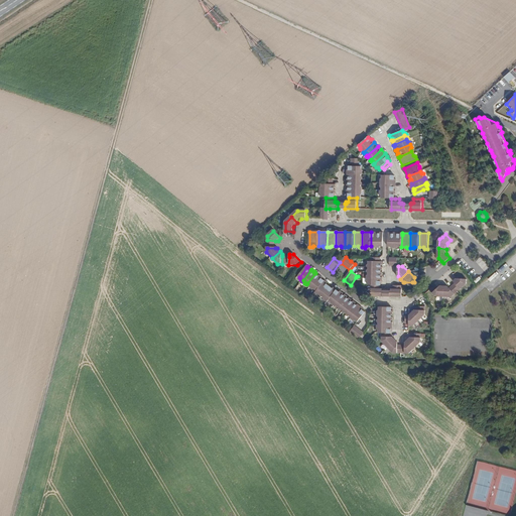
[(309,287),(310,288),(319,276),(317,275),(318,274),(315,272),(315,273),(307,283),(308,285),(309,287)]
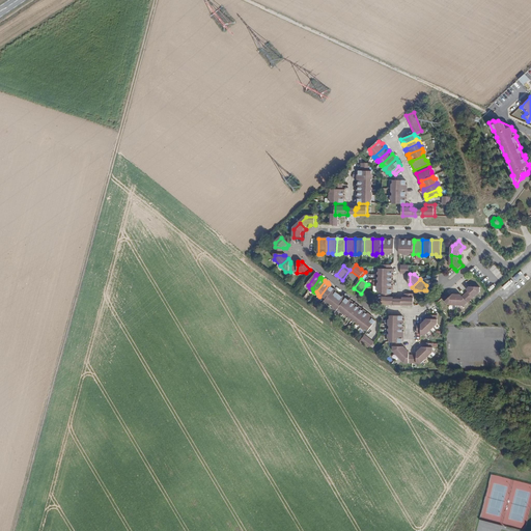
[(325,299),(327,300),(335,289),(332,287),(333,286),(329,283),(329,284),(319,297),(323,299),(325,299)]
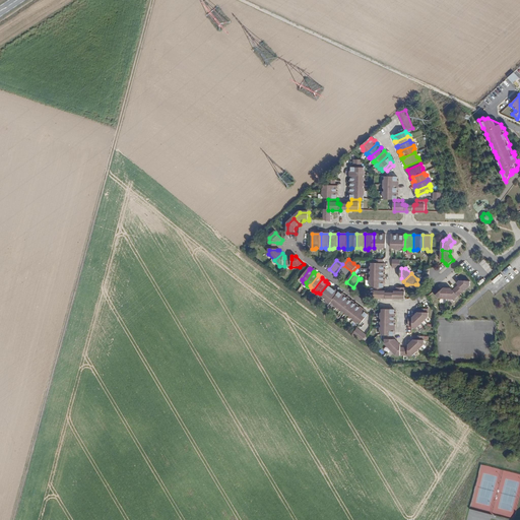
[(471,281),(460,280),(457,283),(459,285),(465,291),(471,285),(471,281)]
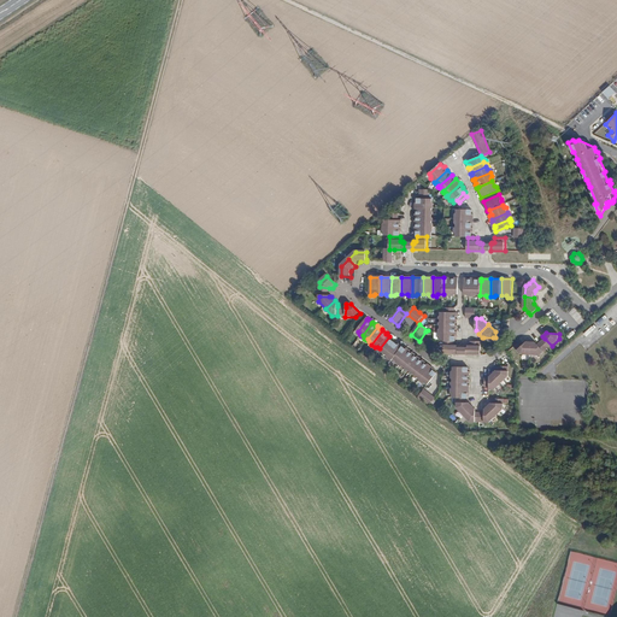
[(383,354),(386,356),(395,344),(392,341),(393,340),(389,336),(380,348),(377,351),(382,354),(383,354)]
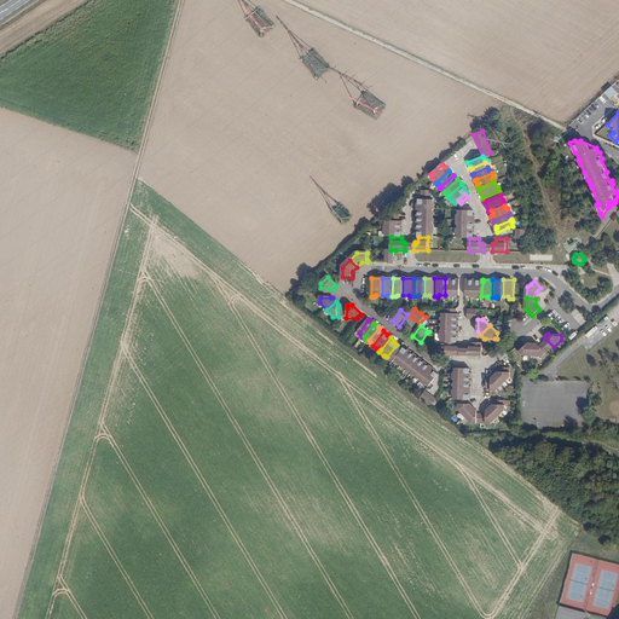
[(554,347),(547,340),(543,342),(550,350),(554,347)]
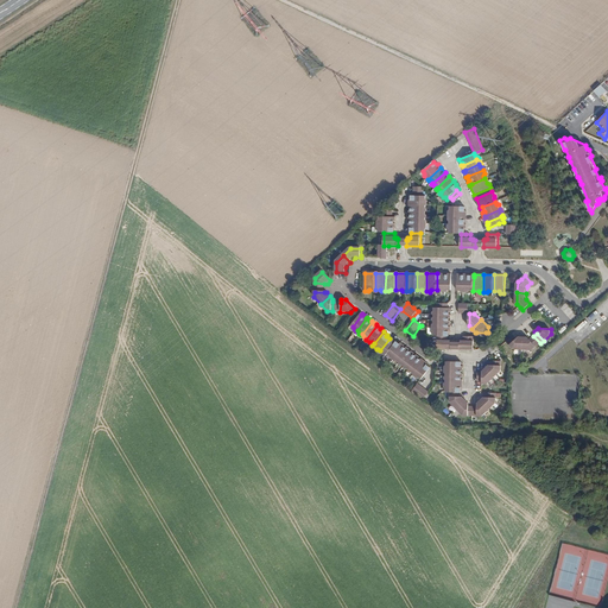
[(507,342),(511,346),(518,339),(514,335),(507,342)]
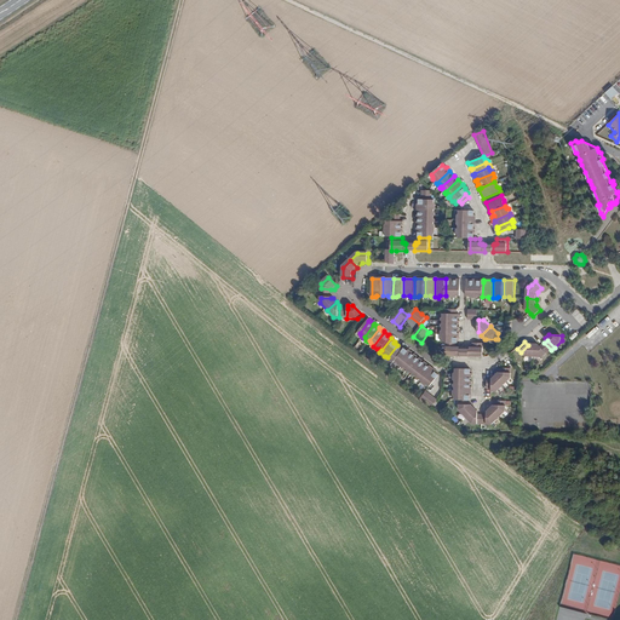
[(458,343),(447,343),(447,356),(461,356),(461,350),(460,350),(460,348),(458,348),(458,343)]
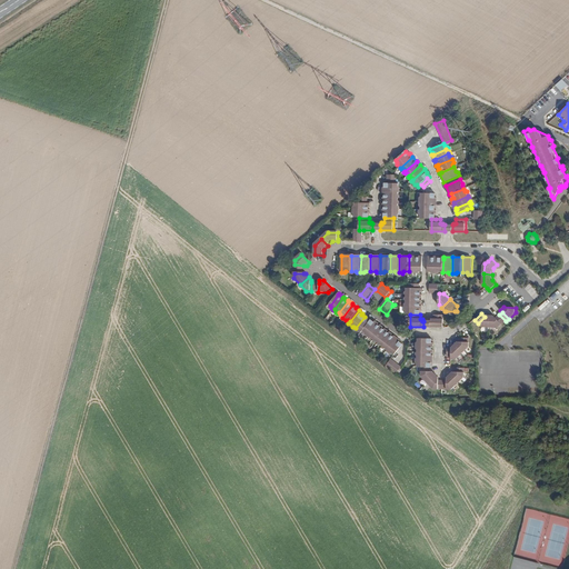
[(445,328),(445,315),(435,315),(435,319),(432,319),(432,321),(431,321),(431,327),(445,328)]
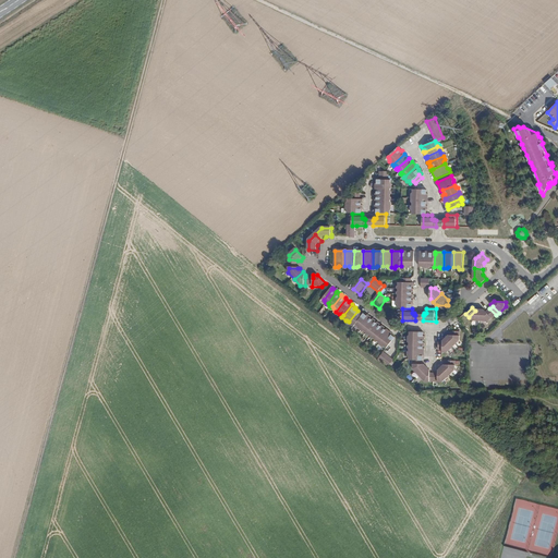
[(472,320),(481,320),(482,310),(477,308),(475,311),(469,317),(472,320)]
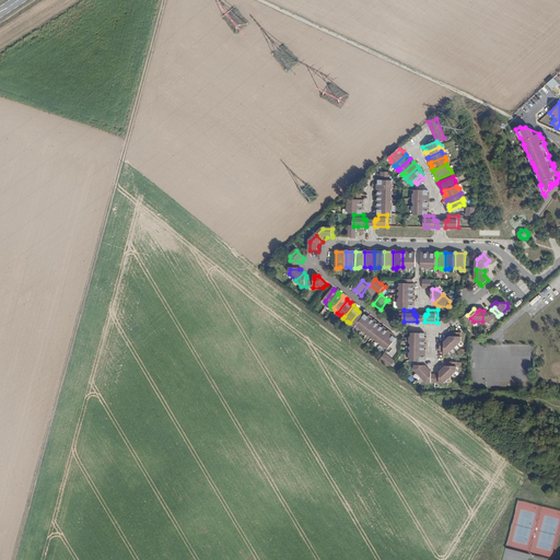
[(489,312),(496,319),(498,316),(491,310),(489,312)]
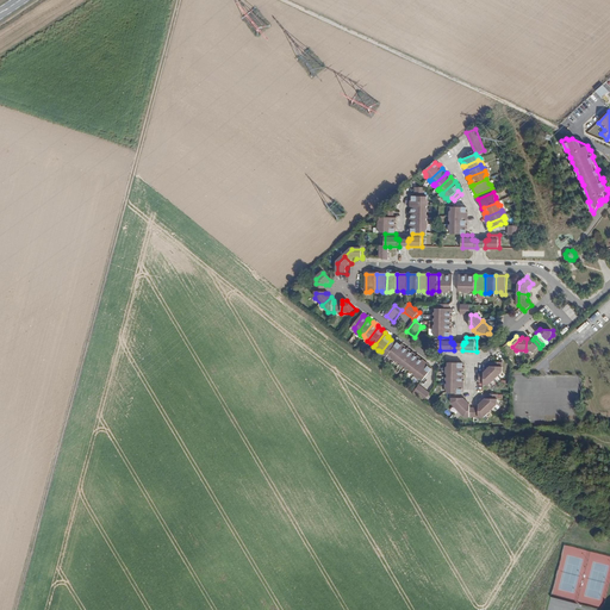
[(527,338),(526,350),(535,350),(540,348),(533,340),(530,338),(527,338)]
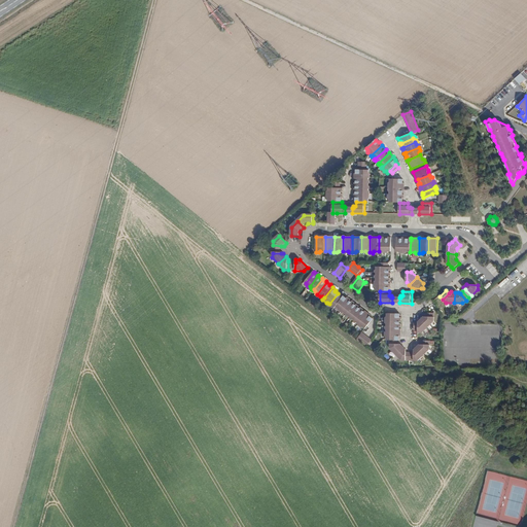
[(336,310),(337,307),(345,297),(342,294),(341,295),(338,293),(329,304),(331,306),(331,307),(336,310)]
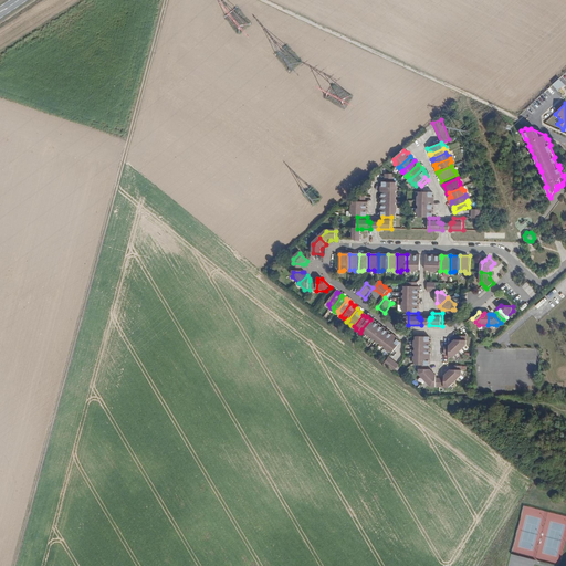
[(364,334),(367,336),(377,324),(378,323),(374,320),(373,322),(370,320),(362,329),(364,332),(364,334)]
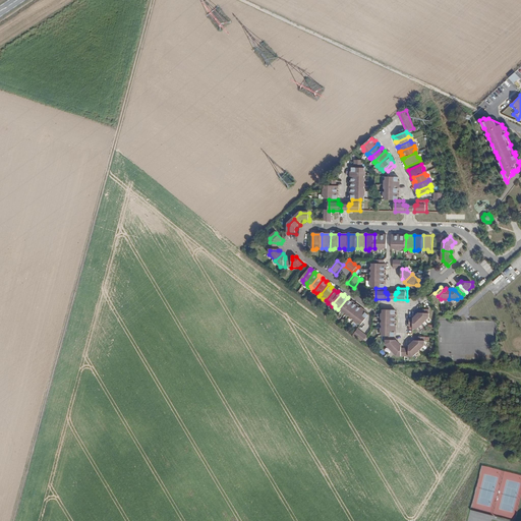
[(342,310),(343,311),(351,301),(352,300),(349,298),(348,299),(347,298),(338,309),(340,310),(342,310)]
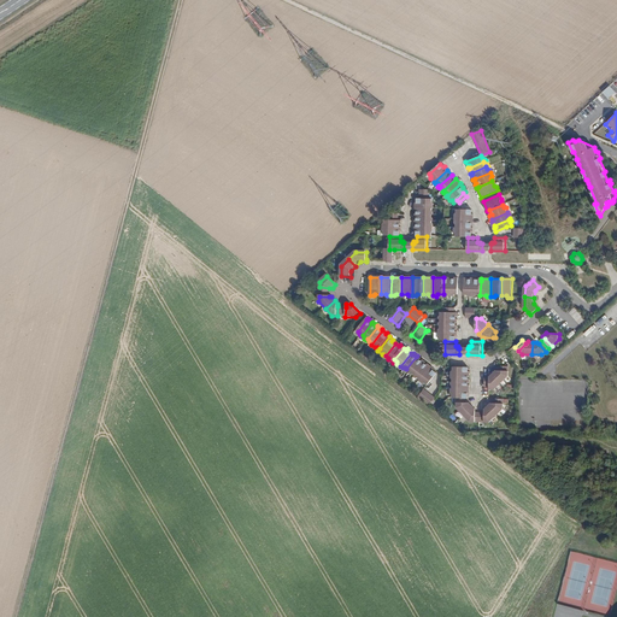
[(410,371),(412,372),(422,360),(422,359),(418,357),(418,358),(416,357),(406,369),(406,370),(407,371),(410,371)]
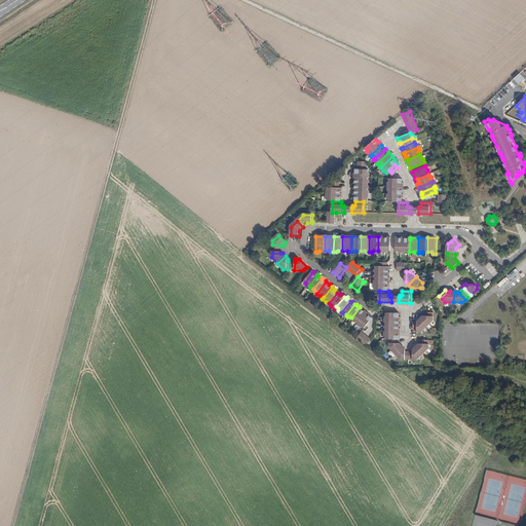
[(353,320),(355,321),(364,310),(364,309),(362,307),(361,308),(360,307),(351,317),(350,318),(351,320),(353,320)]
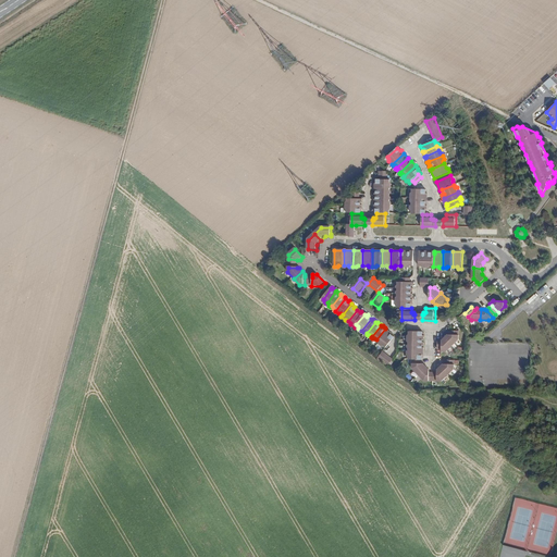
[(379,342),(381,344),(391,331),(387,329),(386,330),(385,329),(376,339),(375,341),(378,343),(379,342)]
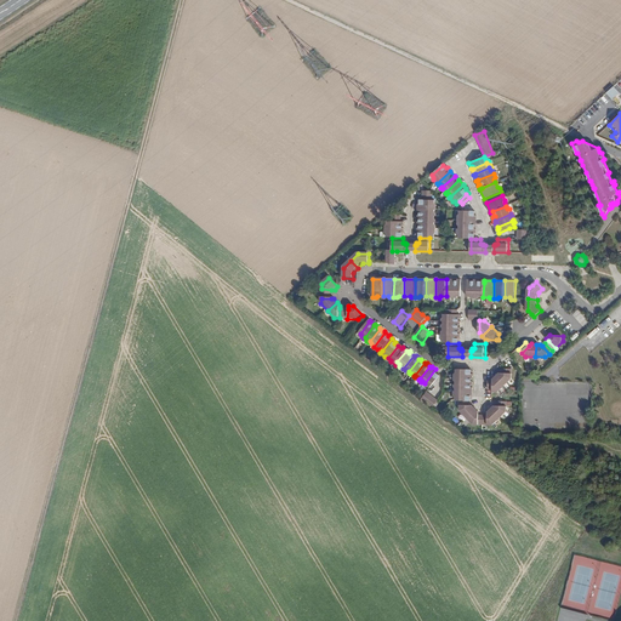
[(432,388),(434,386),(442,376),(438,374),(439,372),(436,369),(425,383),(423,385),(427,387),(429,387),(432,388)]
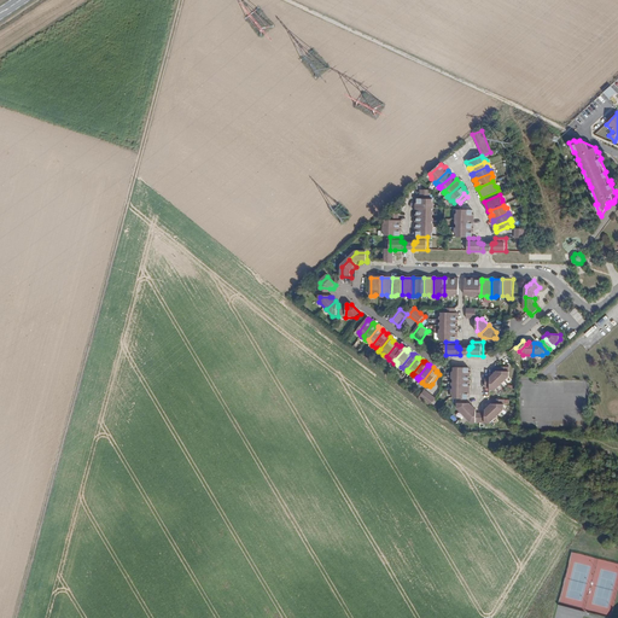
[(495,374),(503,384),(511,377),(511,371),(501,371),(499,371),(495,374)]
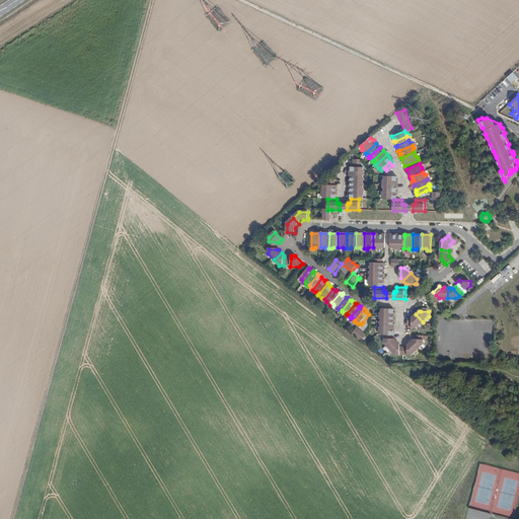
[(413,325),(413,328),(414,328),(418,327),(423,322),(416,314),(413,317),(413,325)]
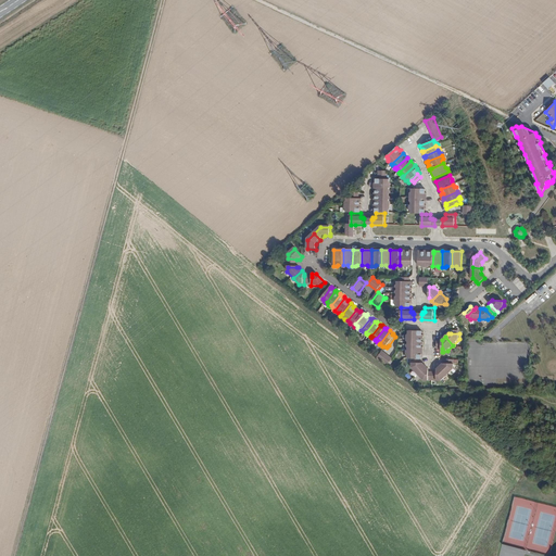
[(413,367),(419,375),(427,366),(425,363),(422,363),(413,363),(413,367)]
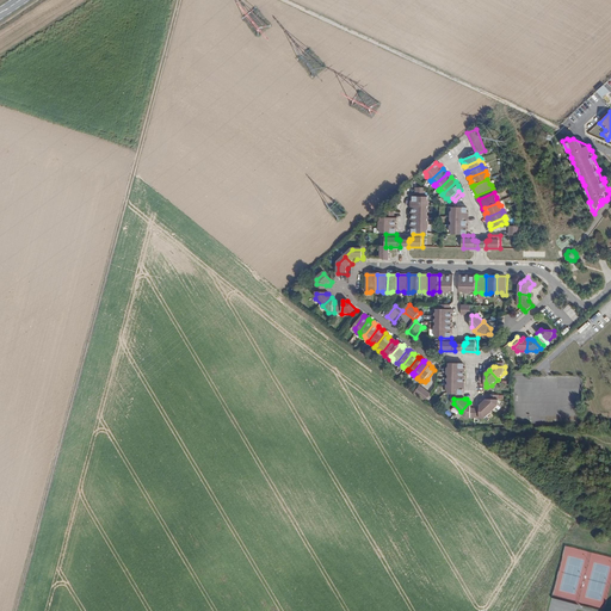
[(500,405),(500,400),(491,400),(488,400),(485,402),(493,412),(500,405)]
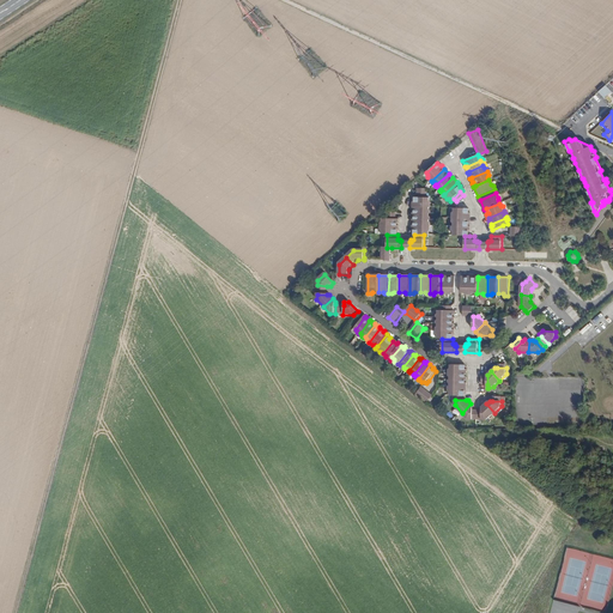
[(471,404),(462,413),(469,419),(474,420),(474,411),(474,407),(471,404)]
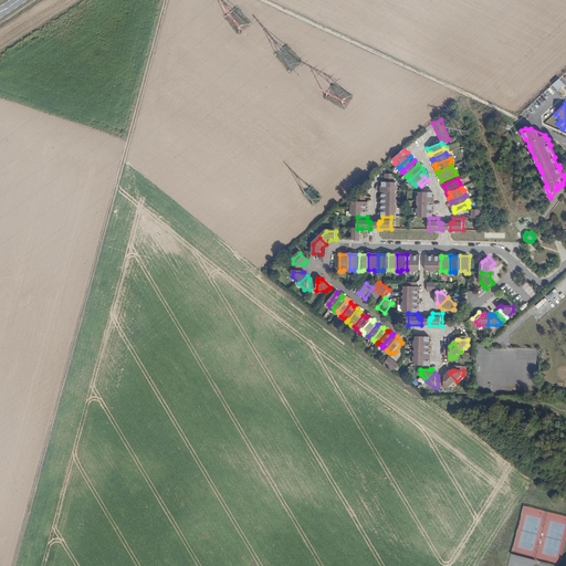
[(451,388),(457,381),(449,373),(446,376),(446,379),(446,388),(451,388)]
